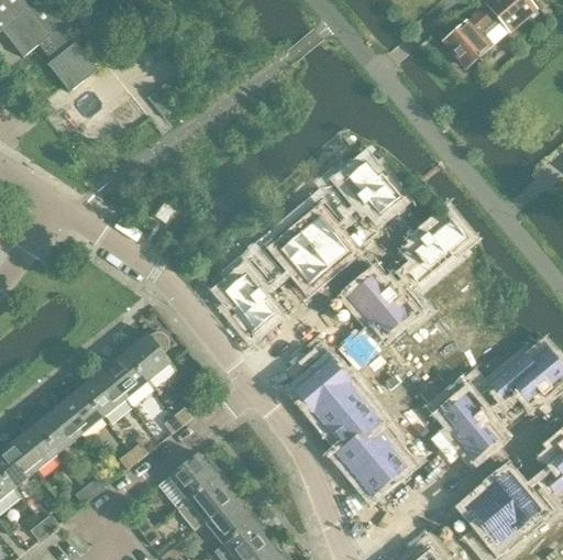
[(0,0),(0,32),(1,31),(23,57),(39,45),(52,62),(47,65),(69,92),(98,70),(76,42),(73,44),(65,34),(74,28),(64,15),(62,17),(54,8),(63,0),(0,0)]
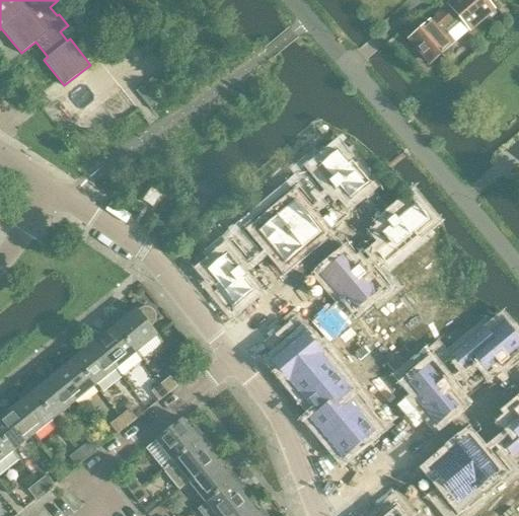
[(429,19),(409,37),(429,62),(450,44),(468,28),(469,29),(495,8),(488,0),(449,0),(446,3),(450,6),(438,16),(436,14),(429,20),(429,19)]
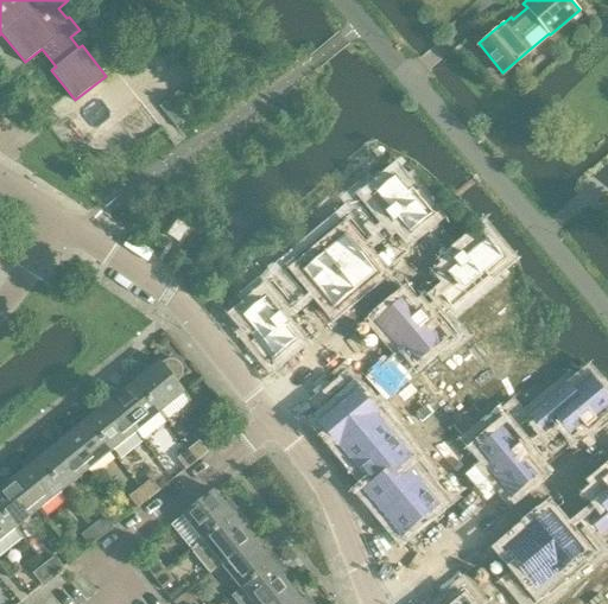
[(208,90),(197,75),(183,87),(189,95),(194,101),(208,90)]
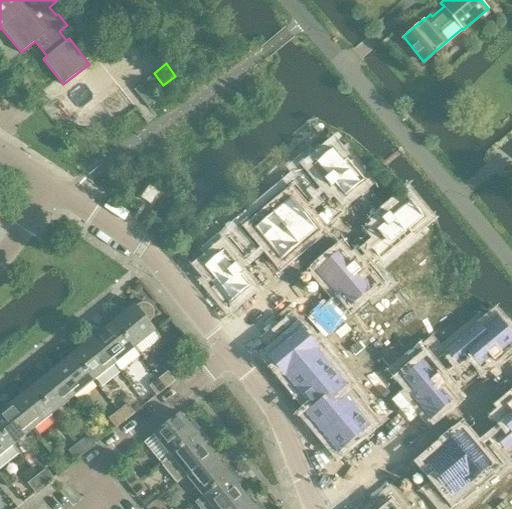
[(307,158),(297,167),(314,187),(324,179),(330,187),(334,183),(341,192),(343,195),(344,196),(346,195),(349,191),(365,178),(361,174),(363,172),(353,159),(350,160),(346,156),(343,159),(332,146),(312,163),(307,158)]
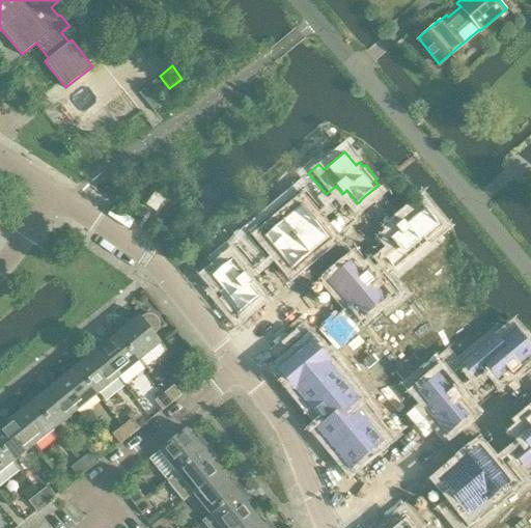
[(304,187),(275,211),(310,252),(329,237),(315,221),(311,216),(320,209),(322,207),(304,187)]
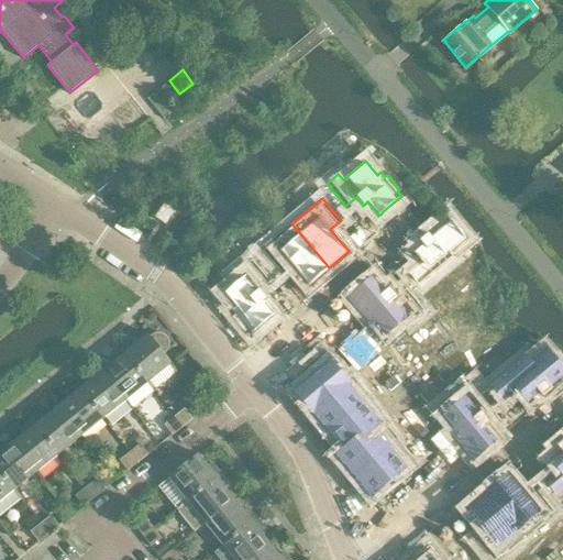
[(154,216),(165,223),(175,208),(164,201),(154,216)]
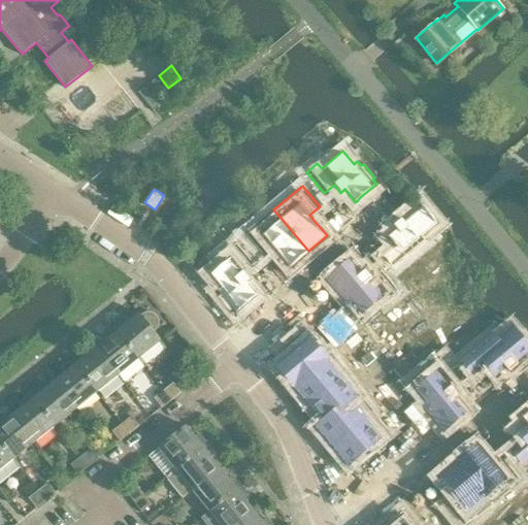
[(394,245),(382,256),(391,267),(425,239),(422,235),(437,223),(420,201),(392,224),(395,228),(386,235),(394,245)]
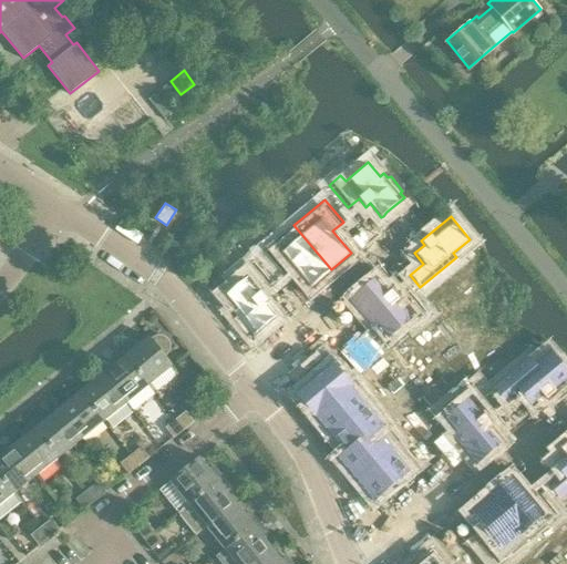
[(294,225),(263,250),(281,273),(282,273),(292,264),(297,269),(311,287),(331,269),(294,225)]
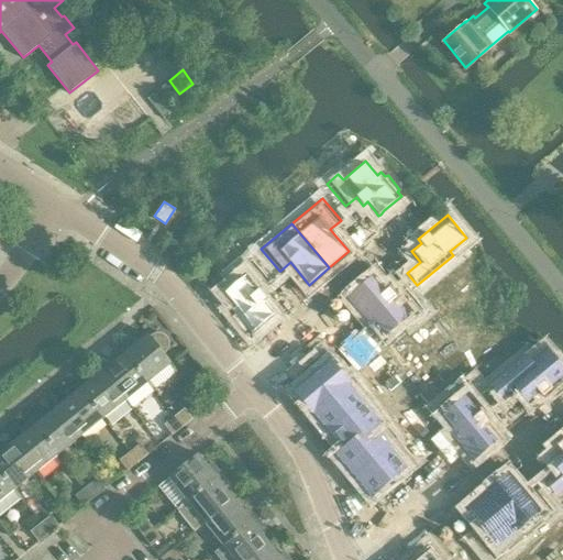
[(245,273),(222,292),(234,305),(230,308),(234,314),(232,316),(244,330),(246,328),(251,333),(268,319),(272,316),(274,314),(273,313),(269,309),(263,300),(266,297),(260,288),(271,280),(252,257),(240,267),(245,273)]
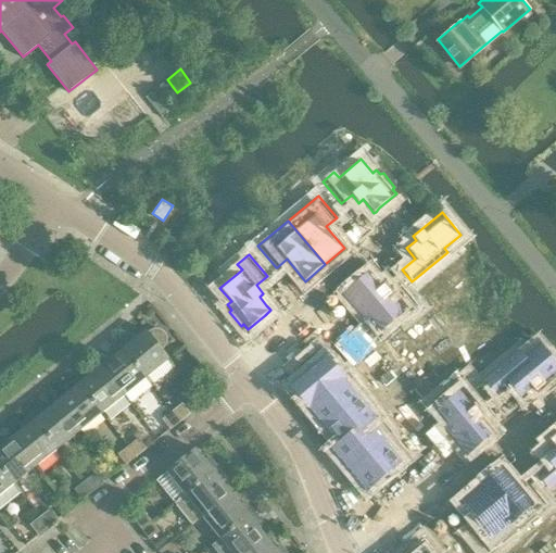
[(362,278),(345,292),(366,316),(369,313),(381,327),(403,309),(408,314),(419,305),(401,283),(390,291),(383,284),(379,287),(371,278),(369,275),(368,273),(366,275),(362,278)]
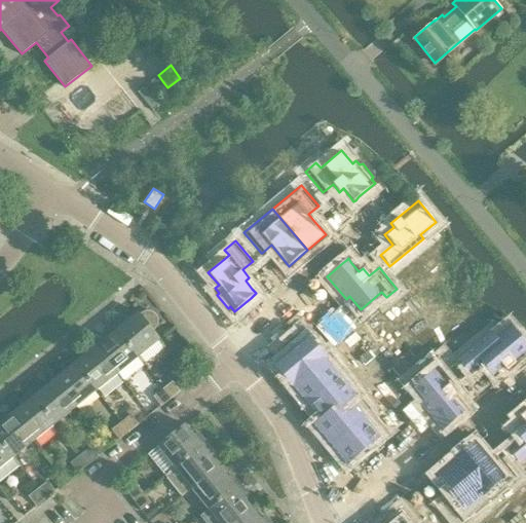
[(122,315),(112,324),(138,356),(159,339),(152,330),(156,327),(157,325),(158,324),(159,322),(159,320),(159,318),(159,316),(158,315),(158,313),(157,312),(156,311),(155,310),(154,309),(152,308),(150,308),(148,308),(146,308),(145,309),(143,309),(142,310),(139,313),(138,311),(126,321),(122,315)]
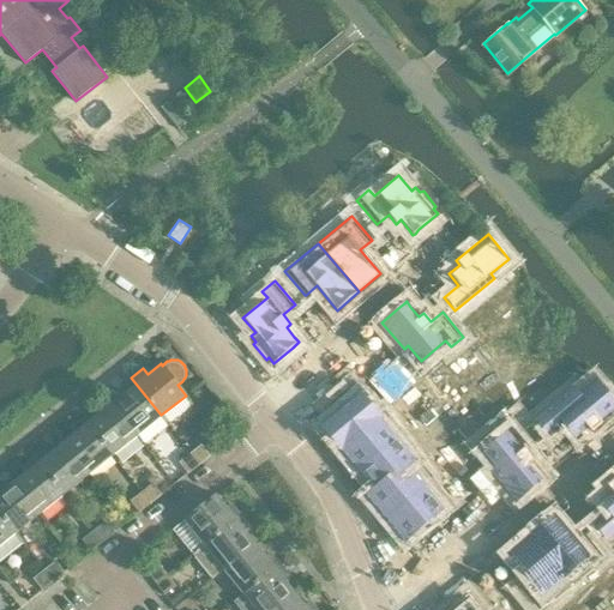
[(124,392),(112,403),(137,435),(161,415),(131,378),(120,387),(124,392)]
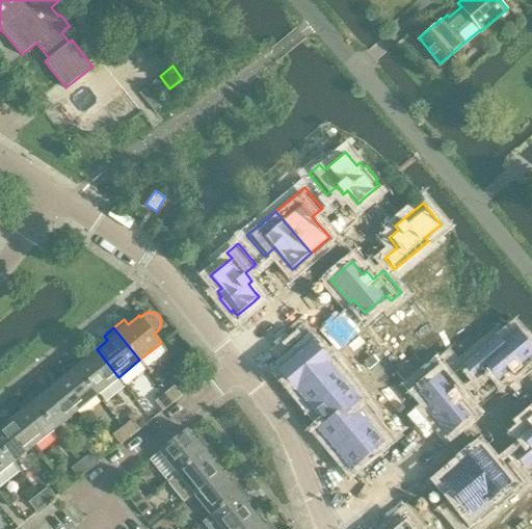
[(478,351),(466,362),(477,376),(489,365),(500,377),(509,370),(512,374),(531,356),(531,350),(513,329),(500,341),(496,337),(478,351)]
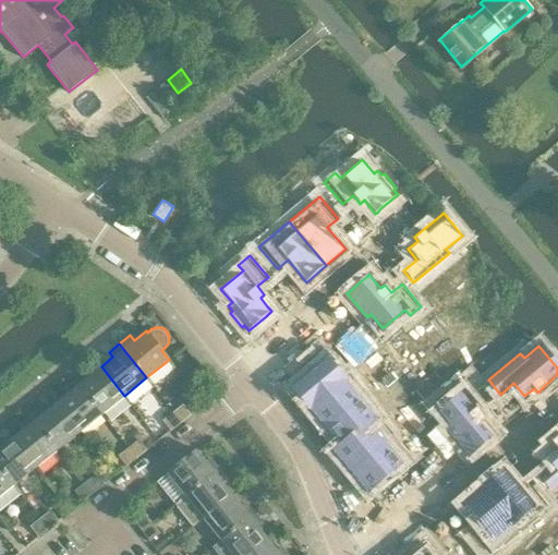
[(303,378),(293,386),(310,407),(343,378),(342,377),(327,359),(325,360),(317,349),(294,368),(303,378)]
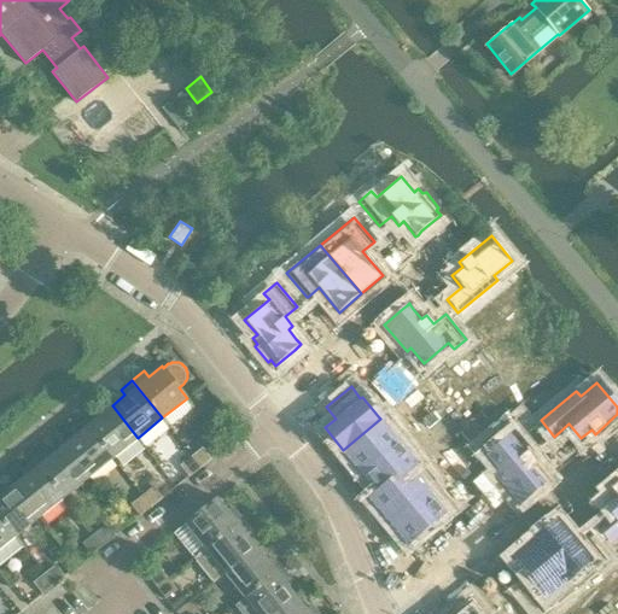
[(417,389),(404,399),(410,407),(424,396),(417,389)]
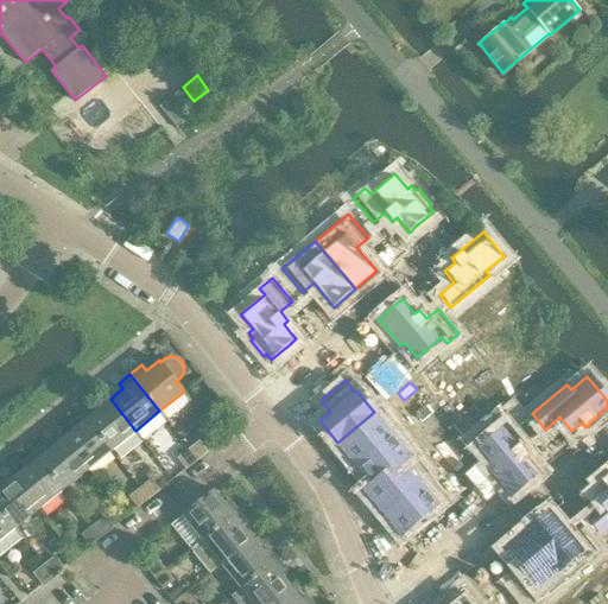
[(93,404),(82,413),(112,450),(135,431),(111,399),(97,408),(93,404)]
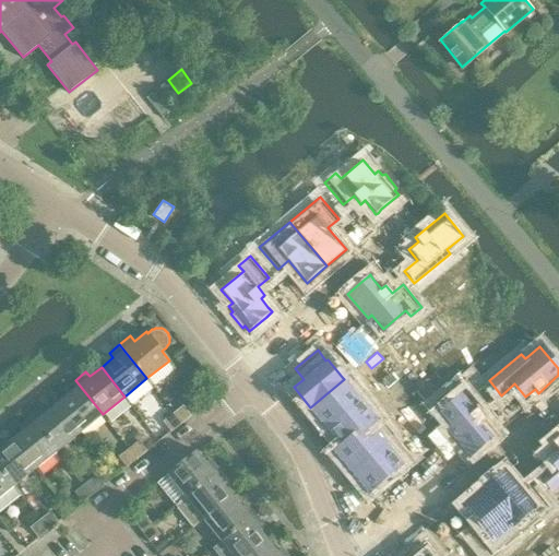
[(399,377),(393,370),(381,380),(387,387),(399,377)]
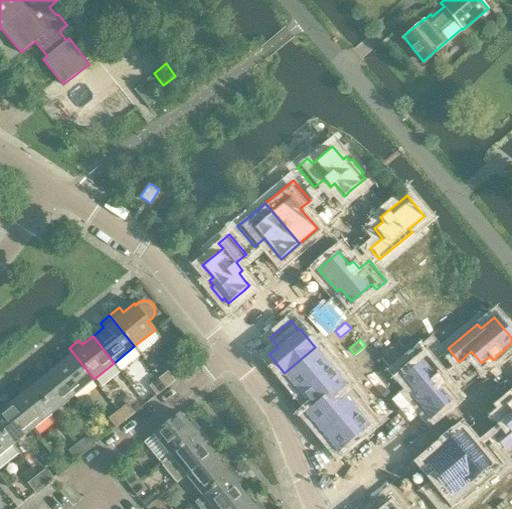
[(315,347),(284,373),(299,390),(333,361),(318,343),(314,346),(315,347)]
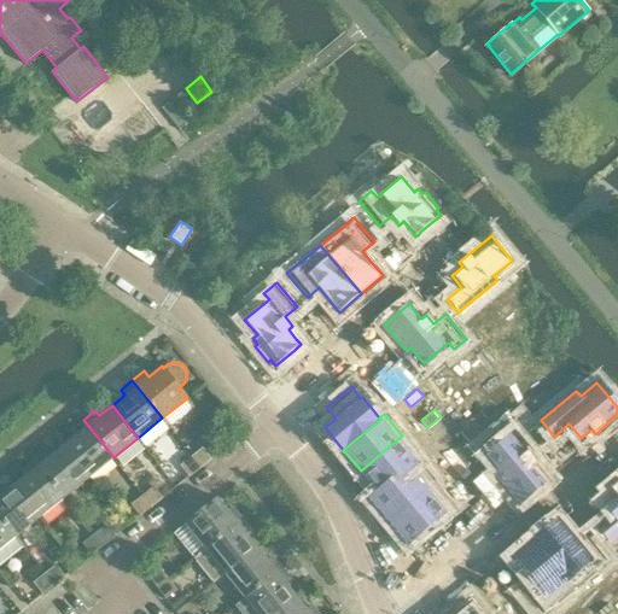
[(506,425),(481,445),(501,471),(496,474),(519,501),(538,485),(544,480),(540,474),(531,465),(536,461),(529,452),(540,443),(519,417),(508,427),(506,425)]
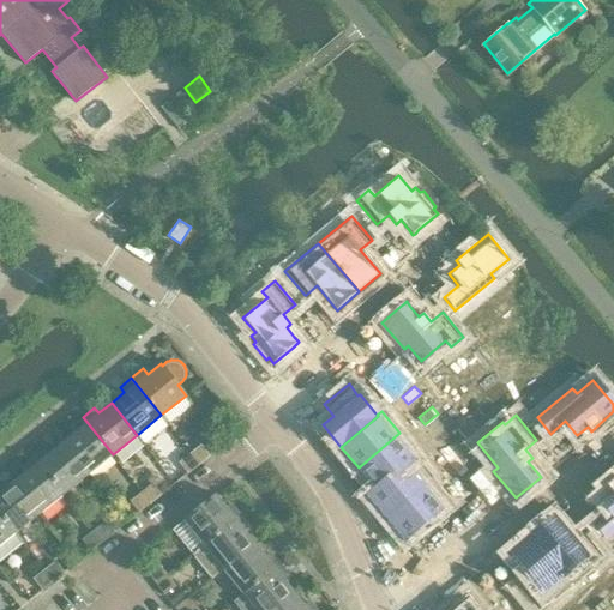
[(74,432),(62,441),(88,473),(113,454),(83,417),(71,426),(74,432)]
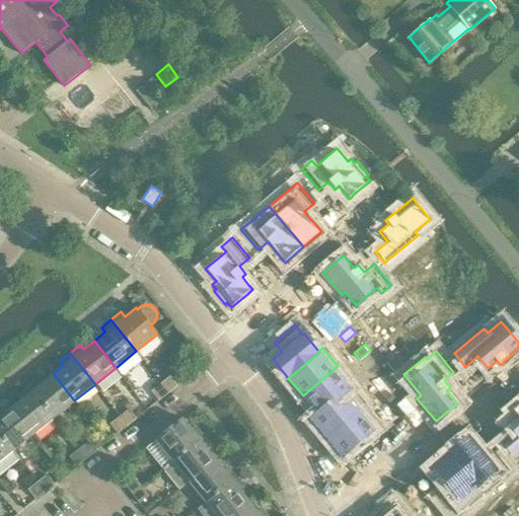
[(338,366),(303,395),(317,413),(318,414),(351,386),(353,384),(338,366)]
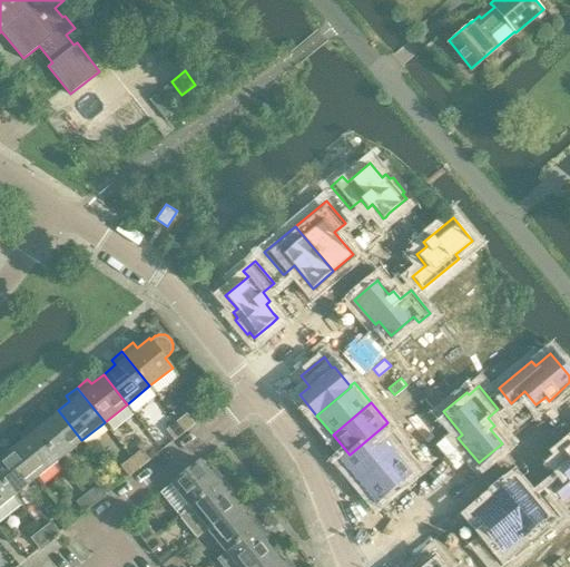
[(42,414),(31,423),(59,458),(81,440),(58,410),(46,420),(42,414)]
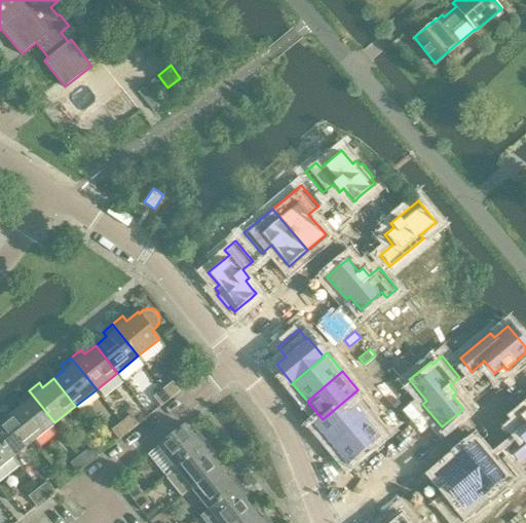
[(173,380),(163,387),(171,397),(180,389),(173,380)]
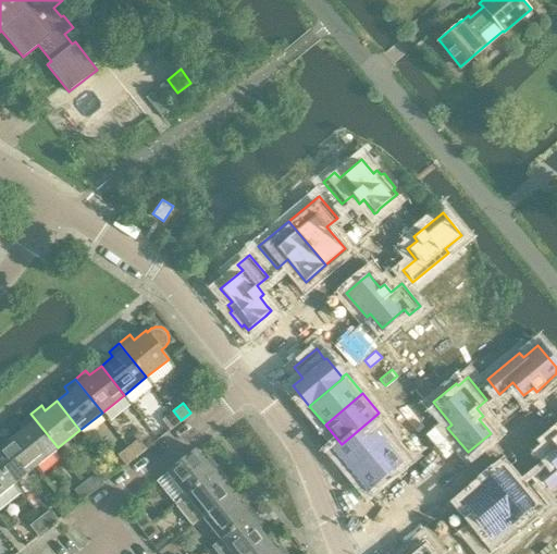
[(406,403),(399,409),(408,420),(415,415),(406,403)]
